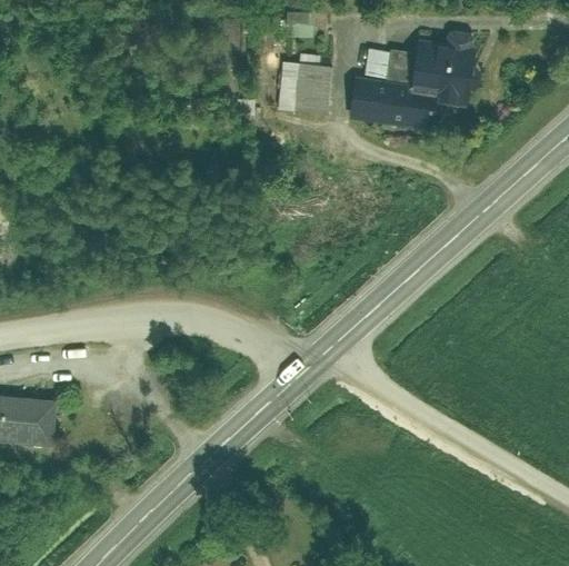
[(288,8),(287,33),(313,33),(313,9),(288,8)]
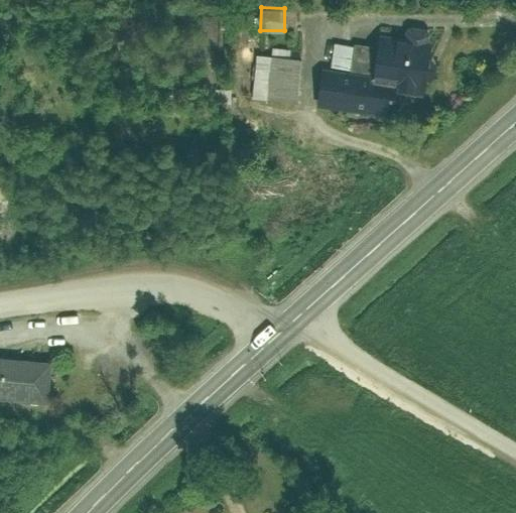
[(435,43),(429,42),(430,34),(427,28),(406,27),(402,29),(401,37),(378,34),(376,47),(372,76),(331,70),(324,70),(318,106),(392,117),(395,93),(427,97),(435,43)]
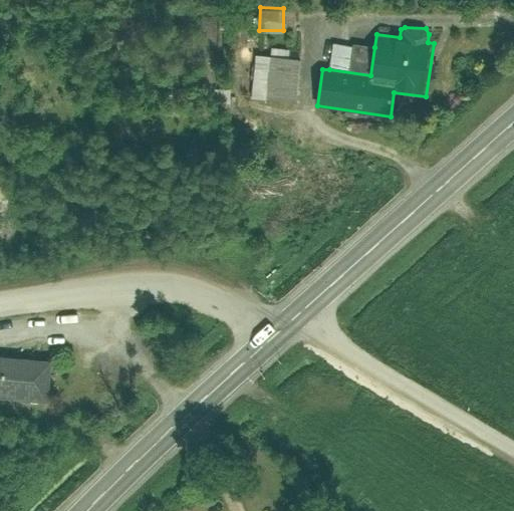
[(370,75),(374,47),(353,44),(352,46),(333,43),(329,69),(370,75)]
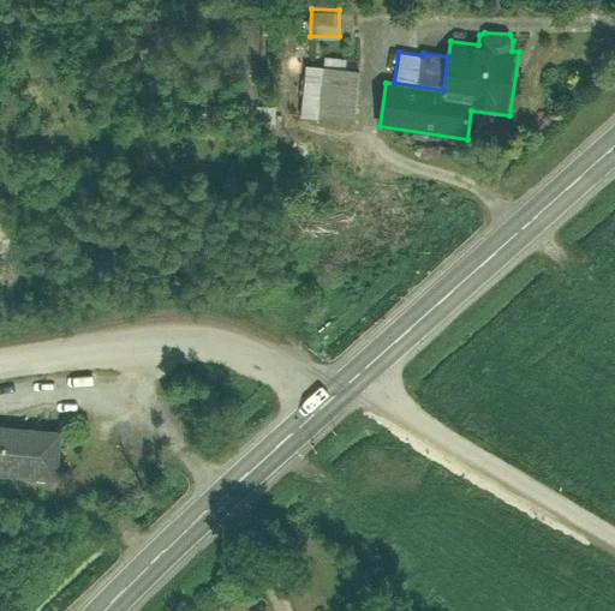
[(360,72),(305,66),(300,120),(354,126),(360,72)]
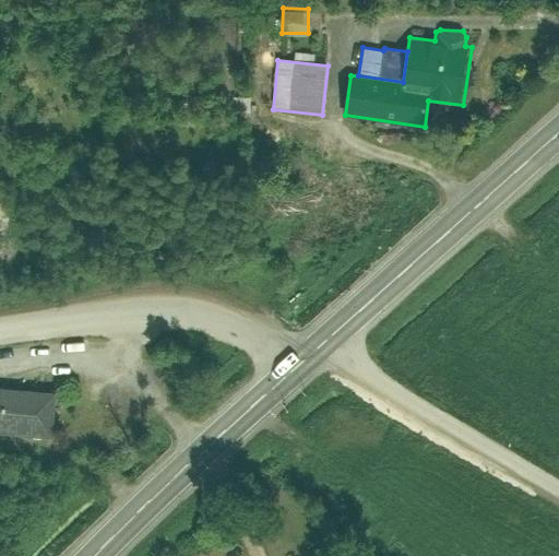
[(0,436),(51,441),(56,394),(0,389),(0,436)]
